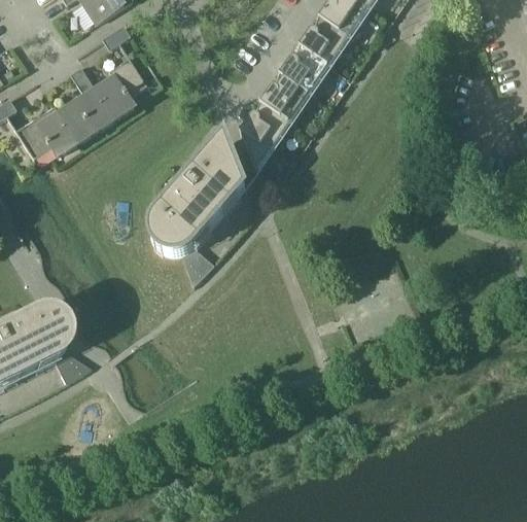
[(64,0),(67,5),(75,0),(82,0),(97,24),(126,6),(133,1),(132,0),(121,0),(64,0)]
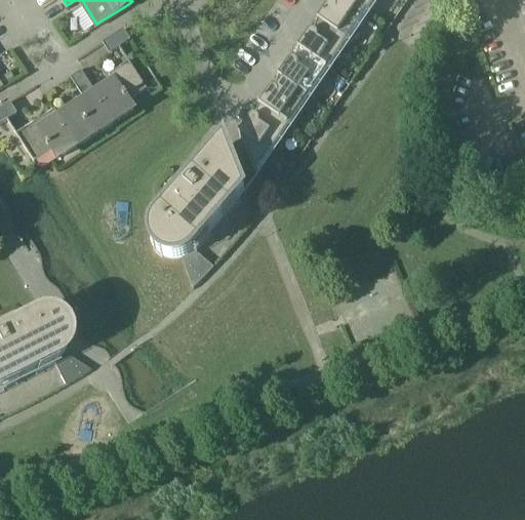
[(320,18),(320,20),(351,41),(371,13),(352,0),(335,0),(334,3),(333,3),(332,3),(330,4),(329,5),(329,6),(320,18)]
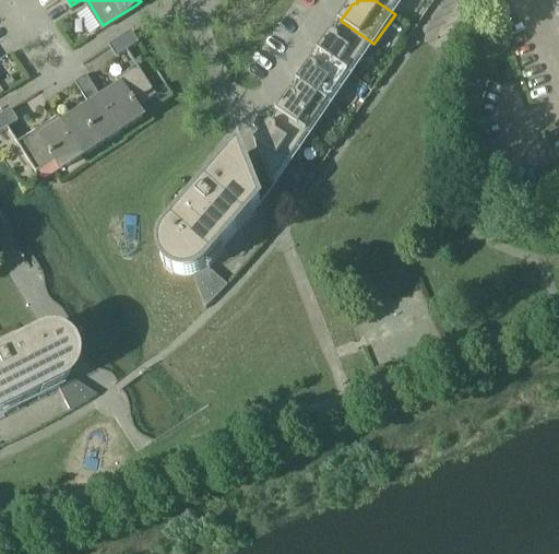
[(375,0),(395,14),(405,0),(375,0)]
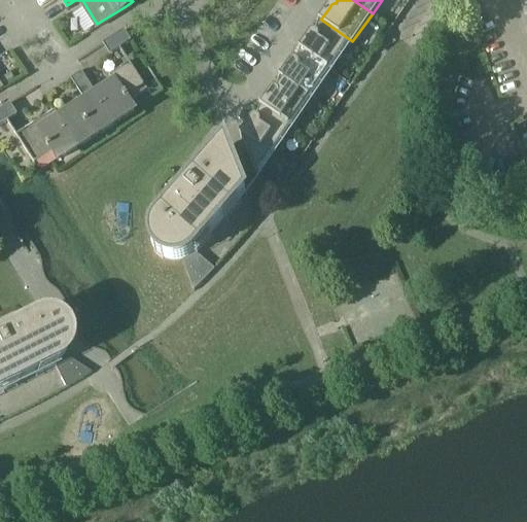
[(302,46),(302,47),(332,70),(352,41),(321,20),(321,19),(320,18),(319,20),(320,21),(316,32),(315,32),(313,32),(312,33),(311,33),(310,34),(302,46)]
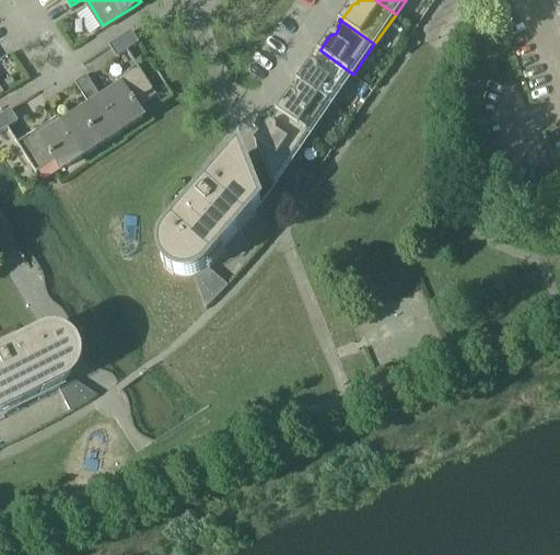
[(132,27),(109,43),(117,55),(140,39),(132,27)]
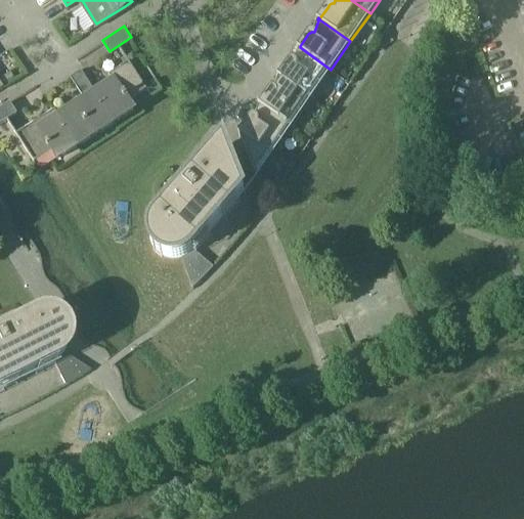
[(280,75),(280,76),(310,97),(331,70),(300,47),(300,46),(299,46),(298,48),(299,48),(295,60),(294,60),(292,60),(291,60),(290,61),(289,62),(280,75)]
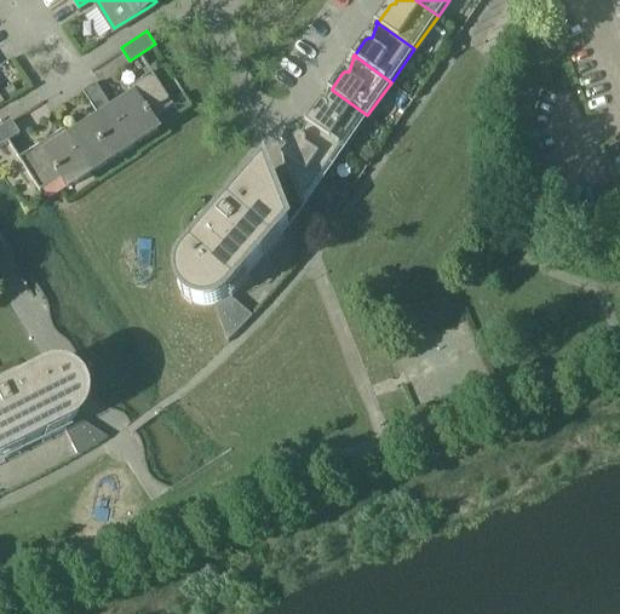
[(132,89),(112,102),(136,141),(159,126),(153,116),(174,102),(153,68),(151,69),(128,84),(132,89)]
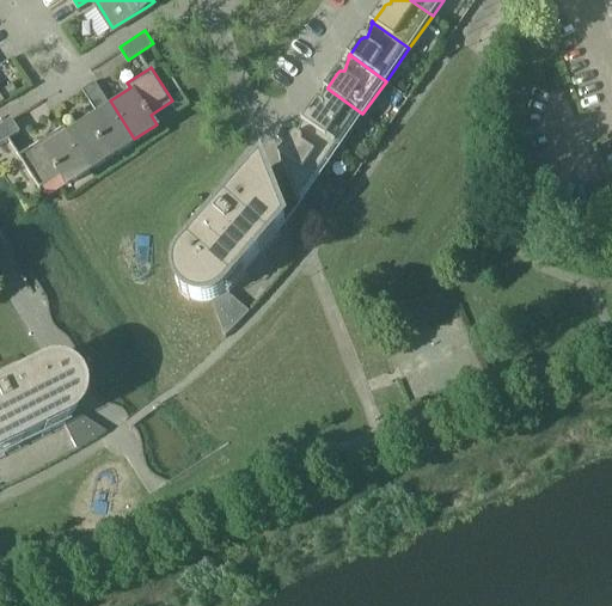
[(67,128),(67,129),(91,167),(134,139),(110,101),(96,78),(83,86),(97,109),(67,128)]
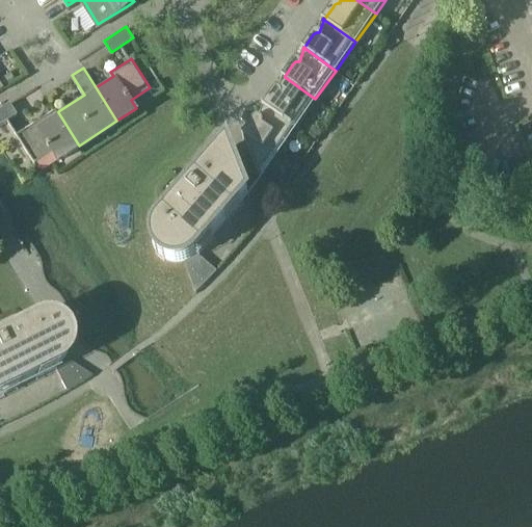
[(10,70),(0,76),(0,77),(5,85),(17,78),(10,70)]
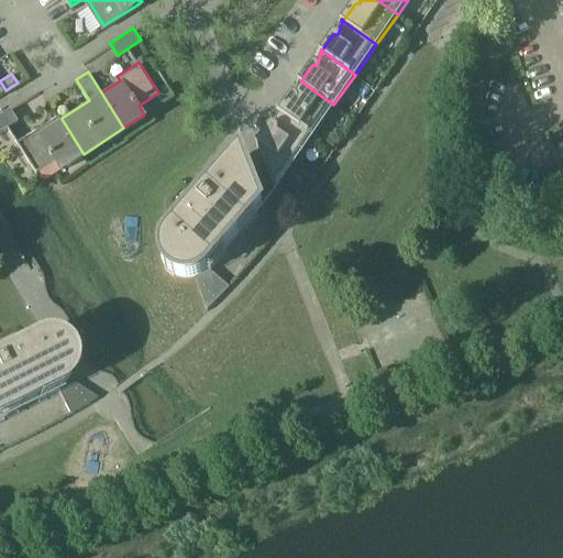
[(280,111),(311,134),(333,105),(301,81),(301,80),(300,80),(299,83),(300,83),(296,95),(294,95),(293,95),(291,96),(290,97),(289,98),(280,111)]
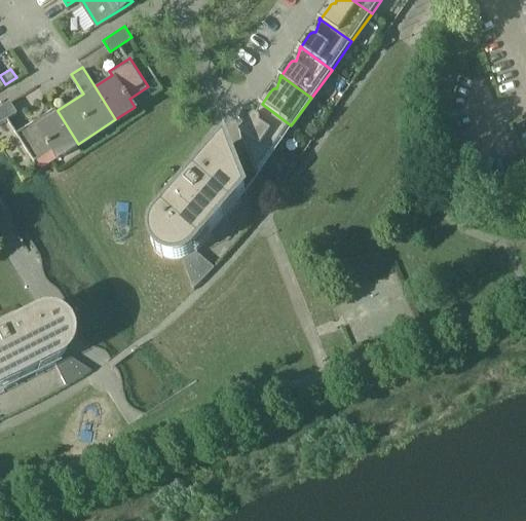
[(0,106),(0,121),(17,110),(11,100),(0,106)]
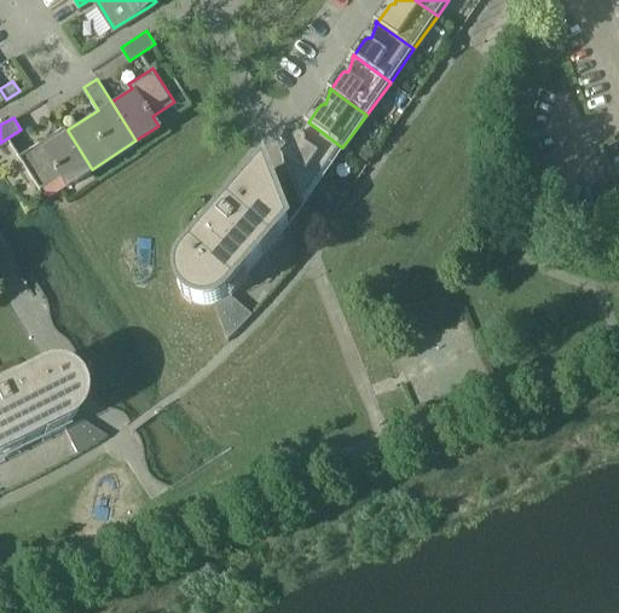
[(295,140),(283,157),(285,158),(302,203),(342,148),(308,122),(307,121),(306,123),(307,125),(302,138),(300,138),(299,138),(298,139),(296,139),(295,140)]
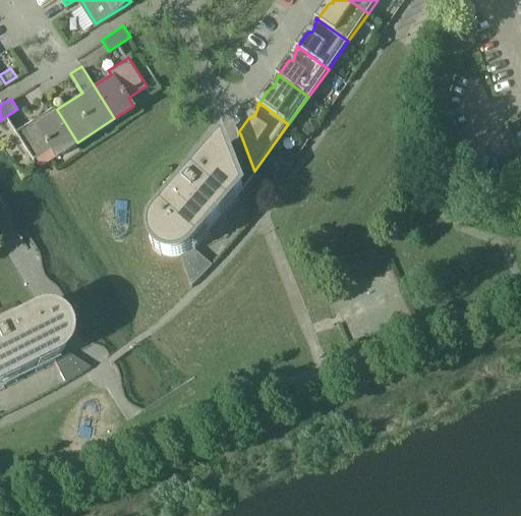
[(18,129),(17,129),(35,158),(53,147),(58,155),(77,142),(57,110),(57,109),(55,105),(18,129)]
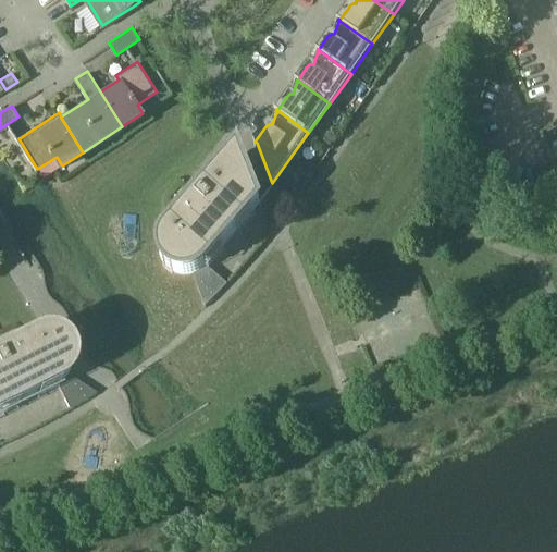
[(160,242),(160,245),(160,248),(160,250),(161,254),(162,256),(163,258),(164,261),(163,261),(165,264),(166,266),(169,267),(171,268),(173,270),(173,269),(175,270),(178,271),(181,271),(184,272),(186,272),(189,271),(192,271),(194,270),(205,303),(227,281),(206,262),(260,200),(240,150),(239,151),(232,159),(229,157),(205,184),(199,191),(203,194),(183,218),(178,215),(173,221),(169,225),(165,229),(163,232),(162,234),(161,236),(160,240),(160,242)]
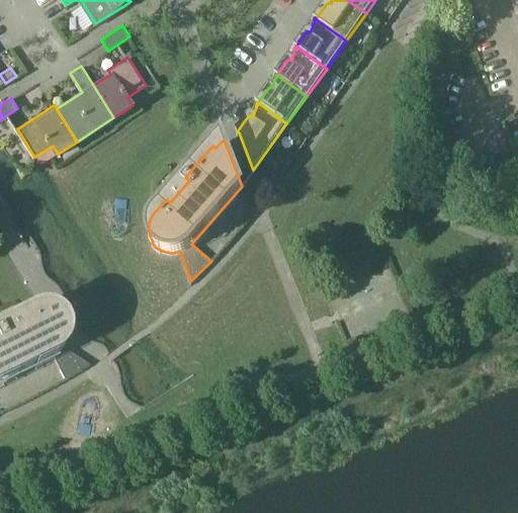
[(0,379),(53,354),(65,377),(84,366),(89,362),(63,345),(64,343),(65,341),(66,338),(67,336),(67,333),(67,331),(67,329),(66,326),(67,326),(67,324),(66,322),(65,320),(64,318),(62,316),(61,317),(60,315),(58,313),(56,312),(53,310),(51,309),(49,309),(46,308),(44,308),(40,308),(38,308),(36,309),(34,309),(31,310),(23,314),(22,315),(16,318),(19,322),(0,331),(0,379)]
